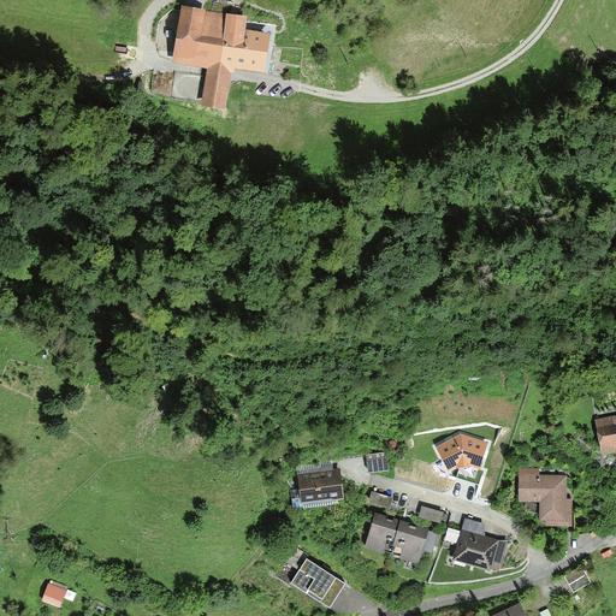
[(240,18),(182,9),(175,57),(208,63),(201,102),(220,106),(227,64),(258,69),(262,35),(237,31),(240,18)]
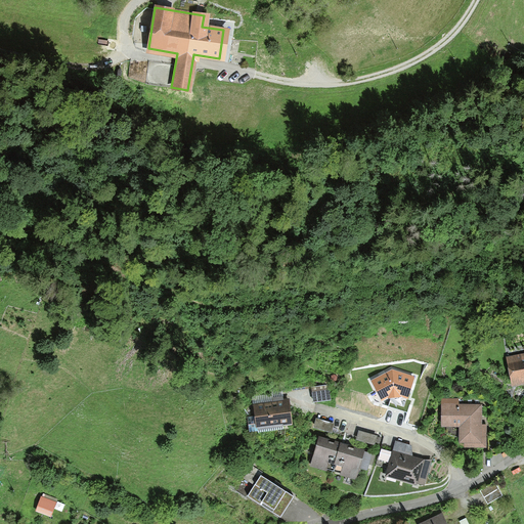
[(285,31),(274,27),(268,39),(278,44),(285,31)]
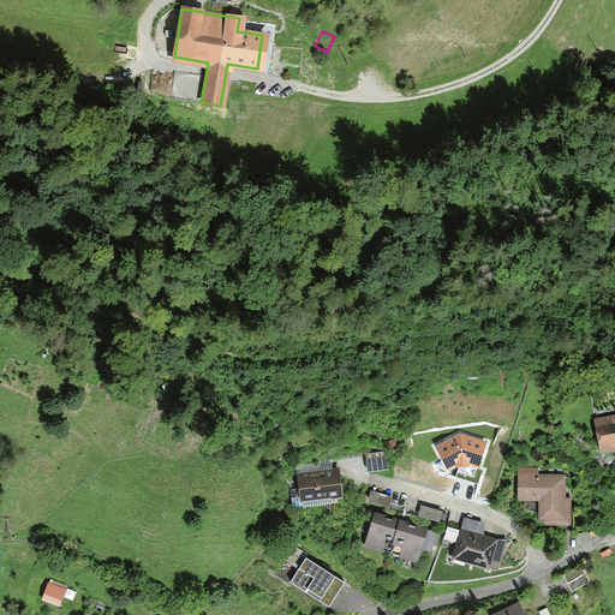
[(248,112),(249,95),(239,94),(238,111),(248,112)]
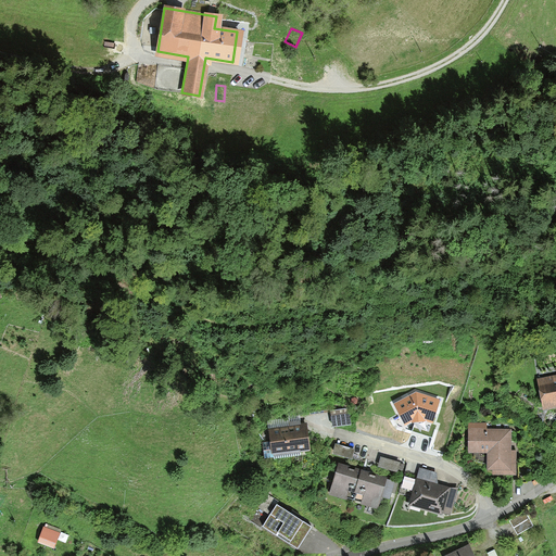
[(555,377),(540,381),(544,406),(555,403),(555,377)]
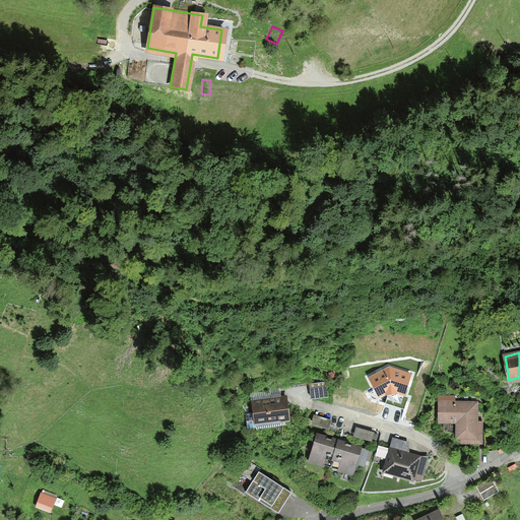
[(390,367),(369,378),(379,398),(385,395),(398,394),(400,395),(405,396),(411,374),(390,367)]
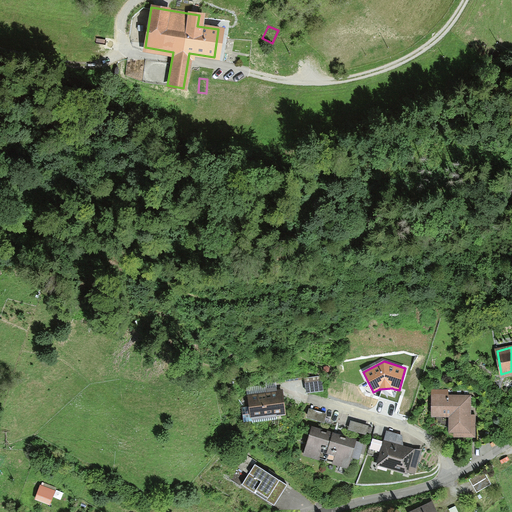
[(305,377),(307,393),(325,391),(323,375),(305,377)]
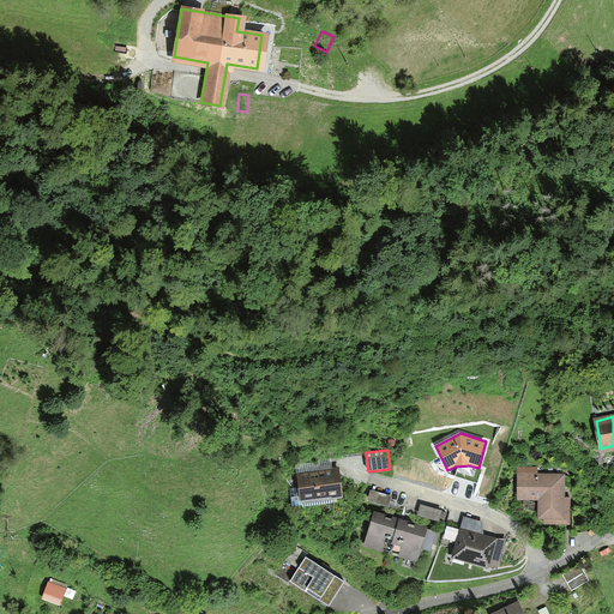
[(300,503),(343,497),(339,468),(296,473),(300,503)]
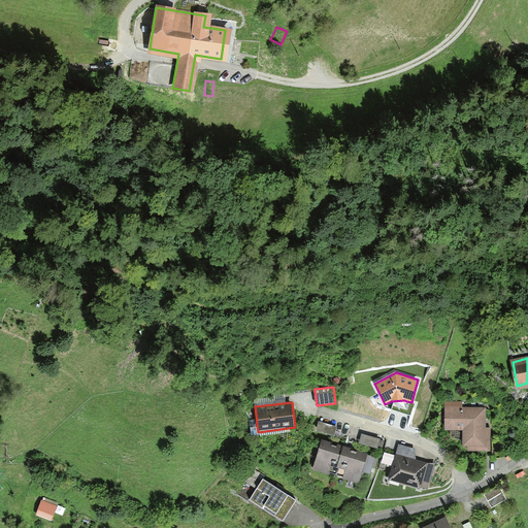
[(485,428),(486,407),(462,407),(463,402),(446,402),(444,430),(462,430),(462,448),(468,447),(468,451),(490,451),(491,428),(485,428)]
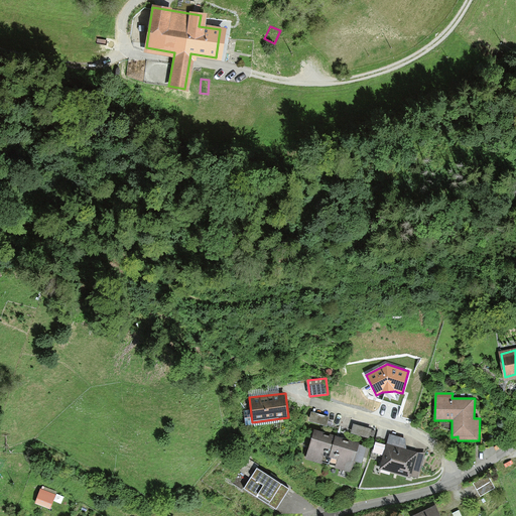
[(329,417),(311,412),(309,421),(327,425),(329,417)]
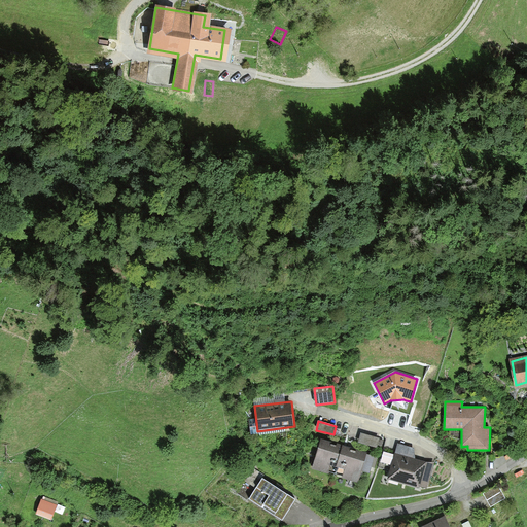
[(379,438),(361,433),(358,443),(376,447),(377,444),(381,445),(382,441),(379,440),(379,438)]
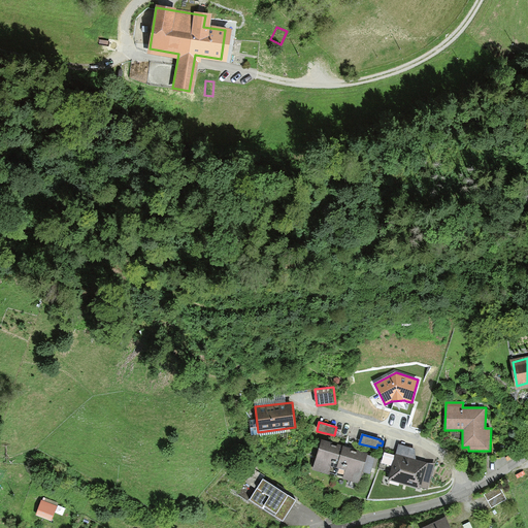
[(371,473),(375,458),(367,455),(368,453),(323,439),(312,469),(329,475),(330,472),(342,476),(342,479),(359,484),(363,471),(371,473)]
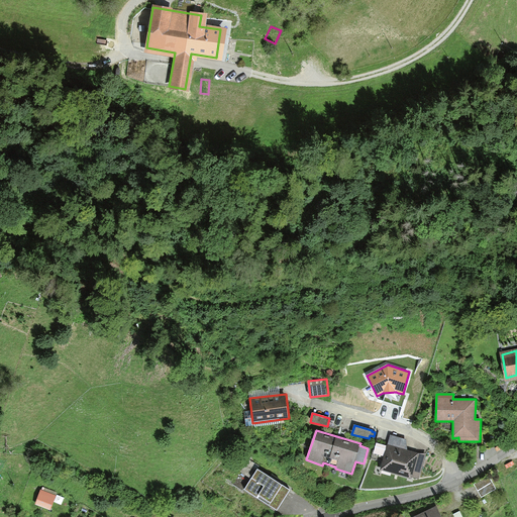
[(412,477),(419,480),(427,453),(418,453),(407,450),(406,439),(390,435),(381,470),(411,479),(412,477)]
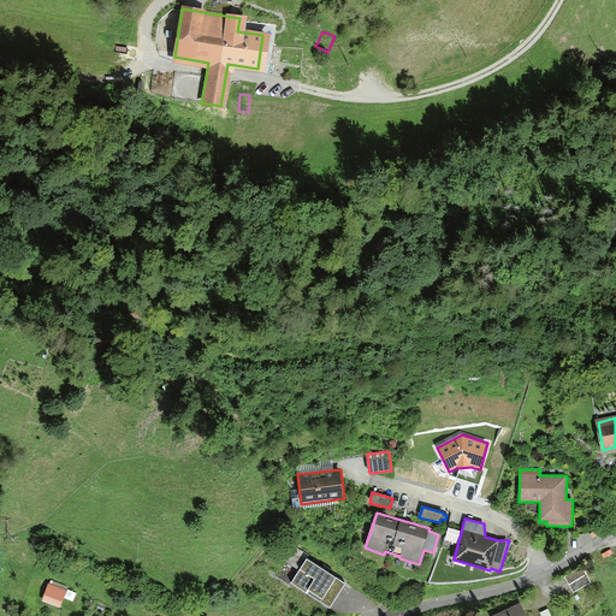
[(330,606),(344,584),(309,561),(294,551),(285,564),(296,572),(290,581),(330,606)]
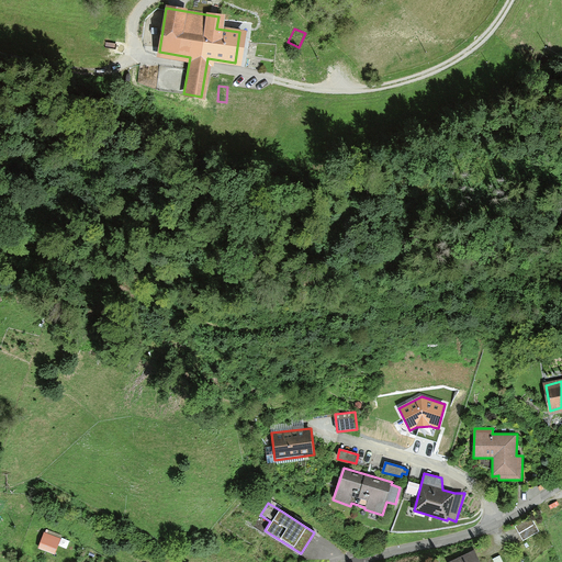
[(512,525),(521,543),(538,535),(529,516),(512,525)]
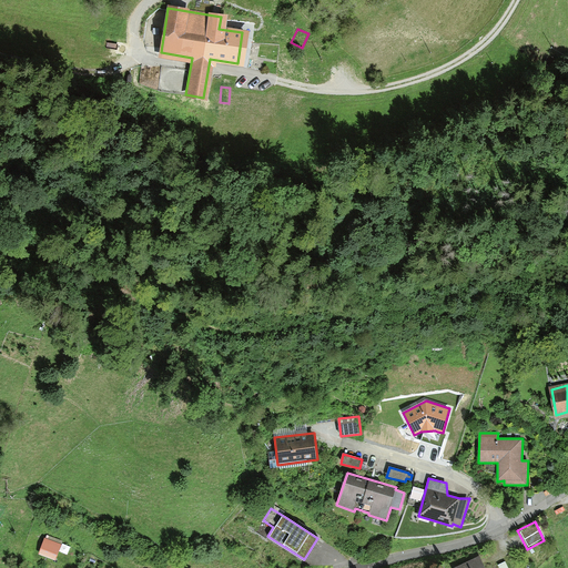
[(54,560),(59,545),(42,540),(39,556),(54,560)]
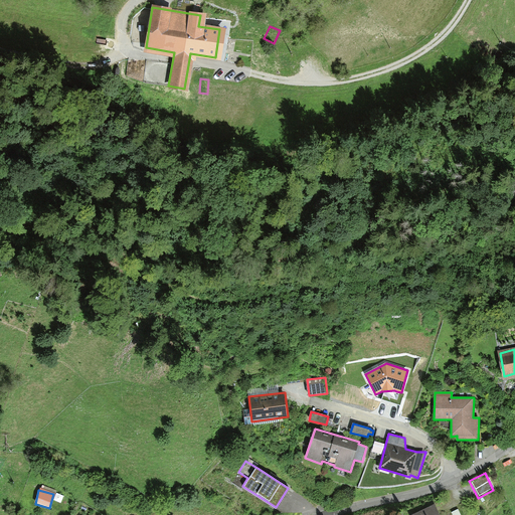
[(440,514),(435,504),(411,514),(440,514)]
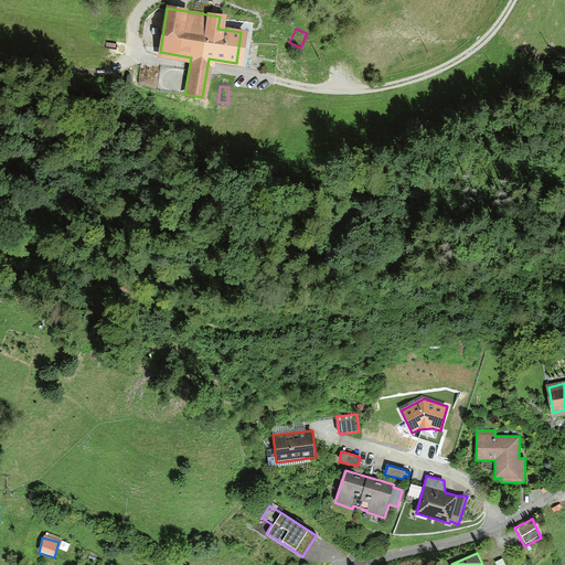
All buildings are outlined.
